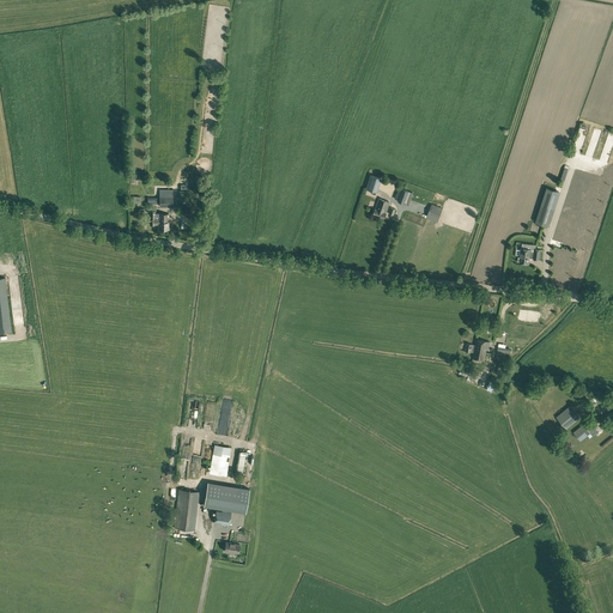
[(580,242),(598,176),(571,168),(560,206),(564,207),(564,208),(569,210),(566,218),(571,219),(569,225),(575,228),(572,235),(575,236),(574,241),(580,242)]
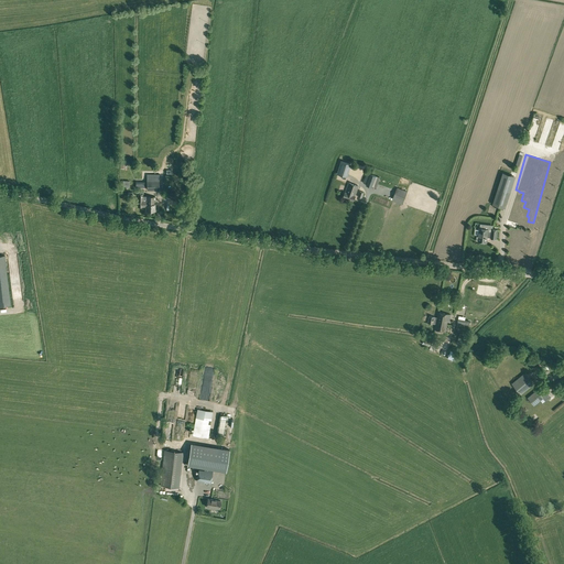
[(340,161),(336,174),(346,176),(350,164),(340,161)]
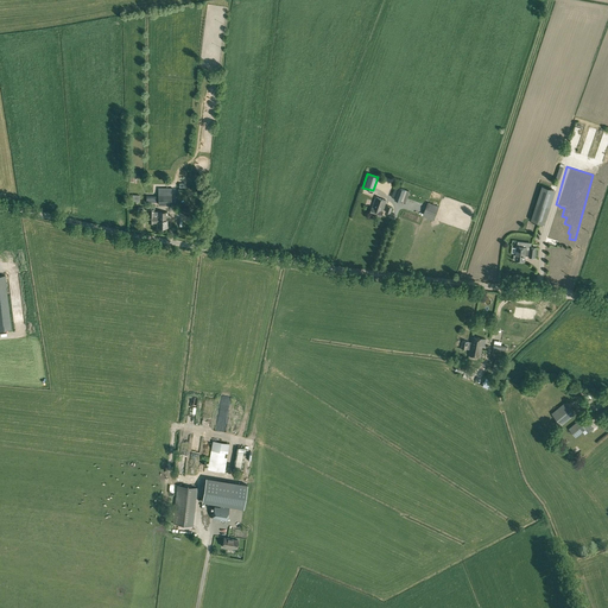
[(531,220),(543,225),(555,190),(543,187),(531,220)]
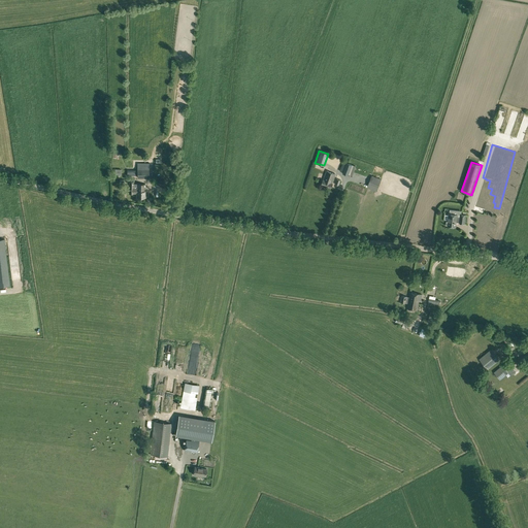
[(137,163),(137,177),(149,178),(150,163),(137,163)]
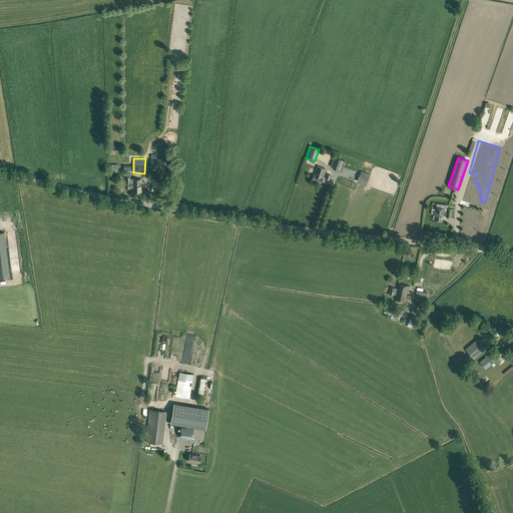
[(339,169),(342,160),(337,158),(333,168),(339,169)]
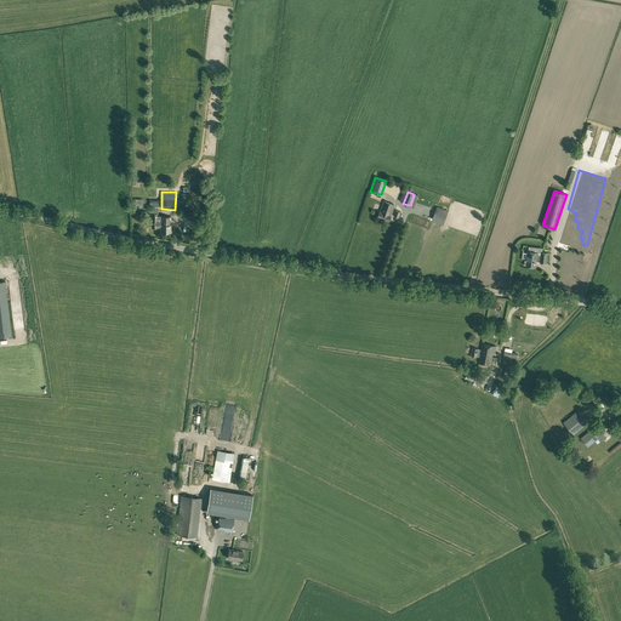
[(394,205),(385,201),(379,217),(389,221),(394,205)]
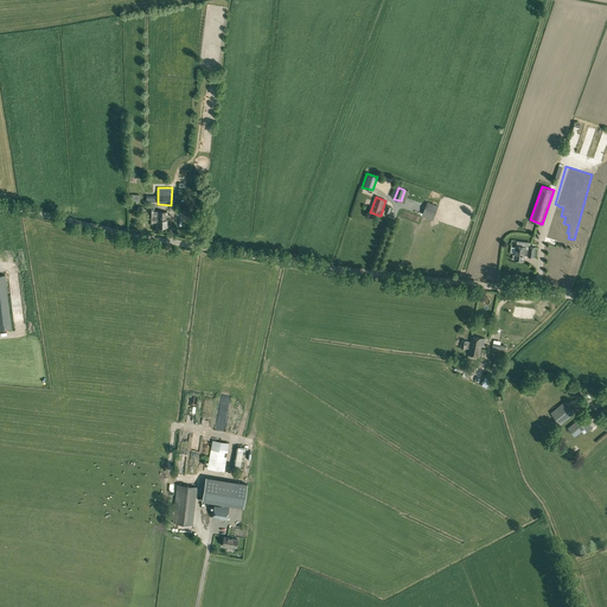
[(433,221),(439,206),(427,202),(422,216),(433,221)]
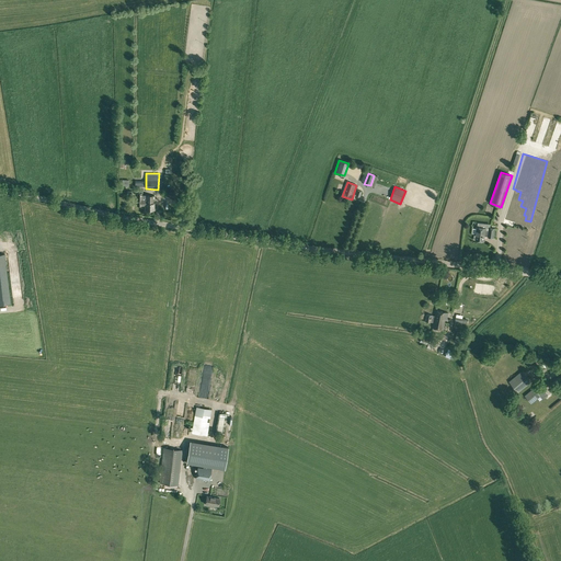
[(137,193),(137,206),(145,206),(145,209),(155,209),(155,196),(142,195),(142,193),(137,193)]
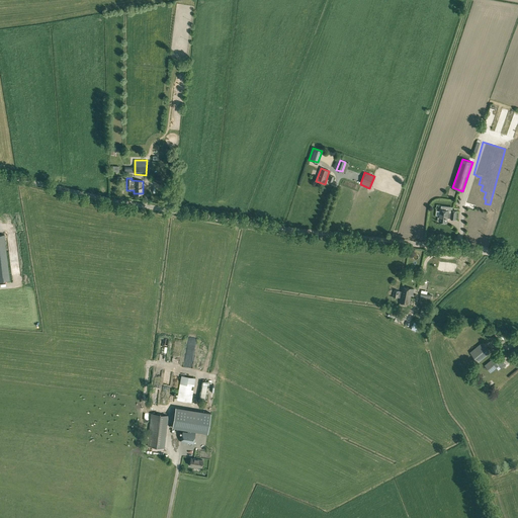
[(440,209),(439,222),(447,223),(447,218),(451,218),(451,219),(455,220),(456,210),(452,210),(451,212),(448,212),(448,210),(440,209)]
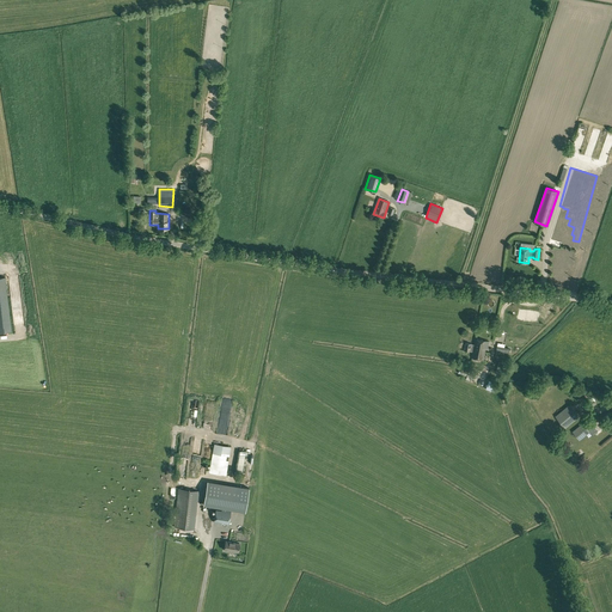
[(0,332),(11,331),(5,277),(0,277),(0,332)]
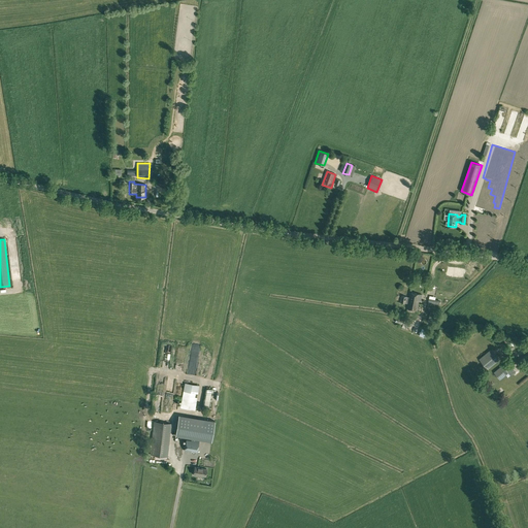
[(410,292),(409,297),(408,303),(407,308),(418,310),(419,300),(421,300),(422,294),(410,292)]
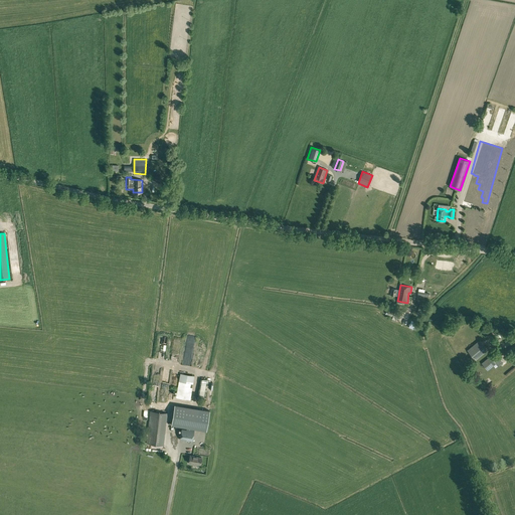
[(385,314),(388,315),(388,317),(392,318),(392,319),(397,321),(400,313),(387,309),(385,314)]
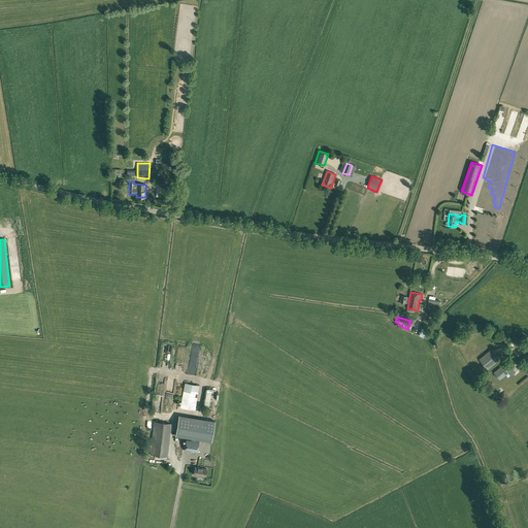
[(427,338),(427,336),(429,331),(423,328),(420,335),(427,338)]
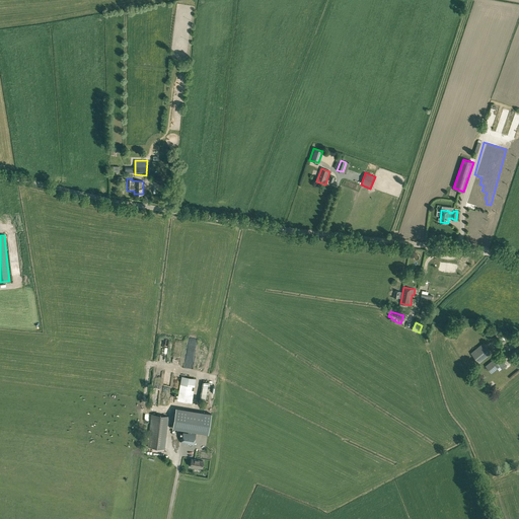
[(497,343),(501,347),(505,342),(506,341),(502,337),(497,343)]
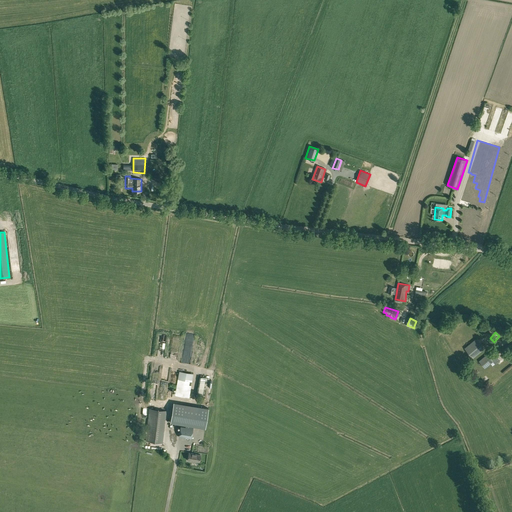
[(476,340),(465,349),(472,357),(483,348),(476,340)]
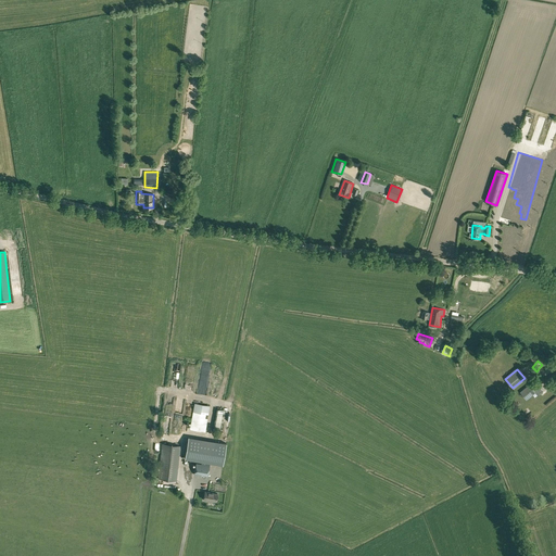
[(530,384),(527,388),(520,392),(523,396),(529,391),(532,394),(535,391),(534,391),(536,389),(541,394),(547,388),(541,380),(532,388),(530,384)]
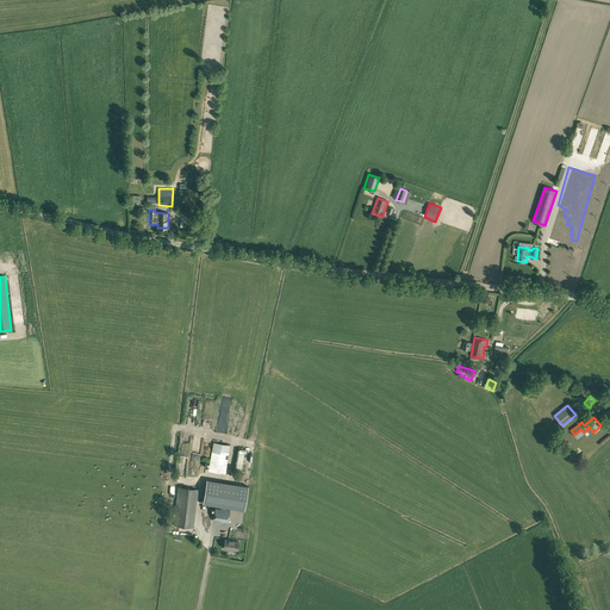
[(225,474),(229,449),(230,444),(213,442),(213,447),(209,471),(225,474)]
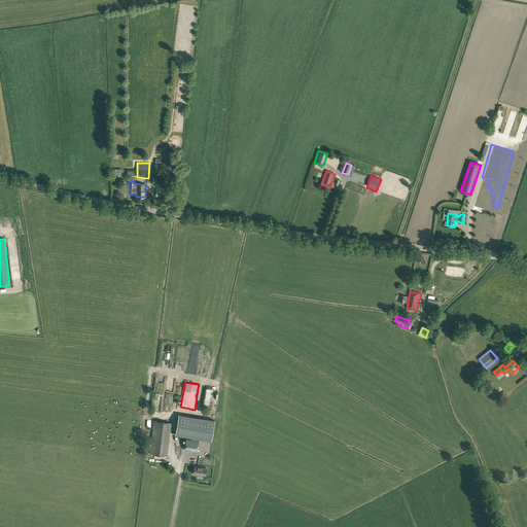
[(174,432),(183,434),(186,414),(177,413),(174,432)]
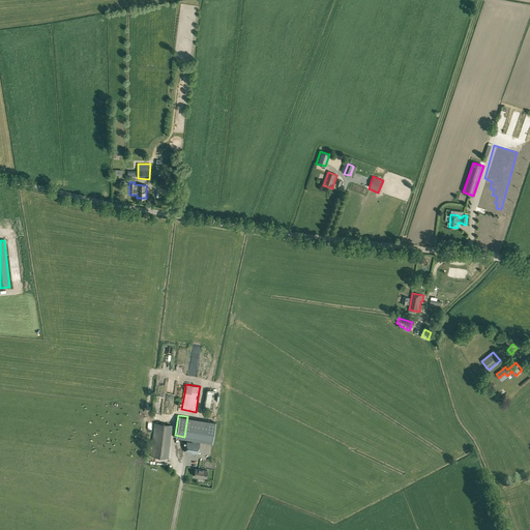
[(203,437),(206,419),(193,417),(189,435),(203,437)]
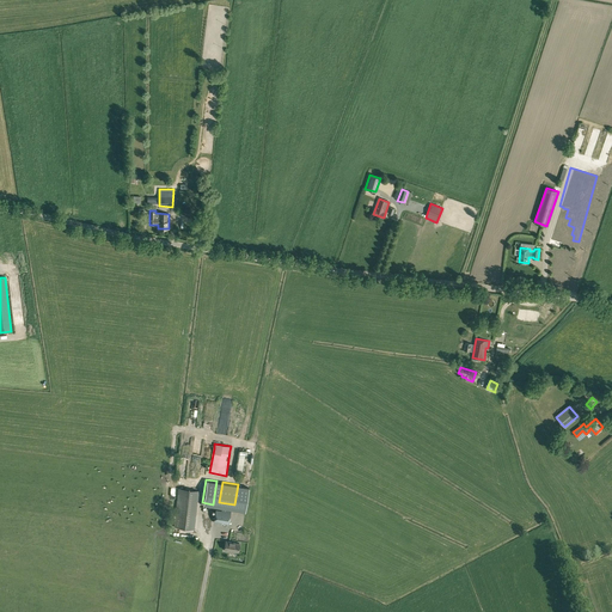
[(239,487),(236,510),(245,512),(249,488),(239,487)]
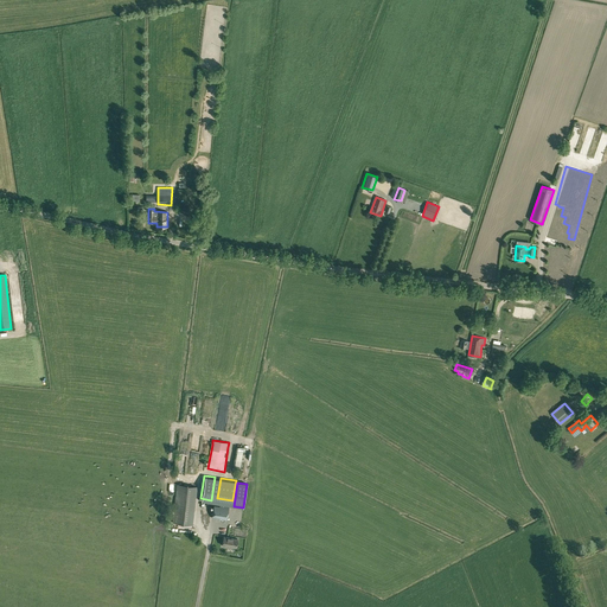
[(178,485),(174,511),(173,524),(192,525),(193,512),(197,486),(178,485)]
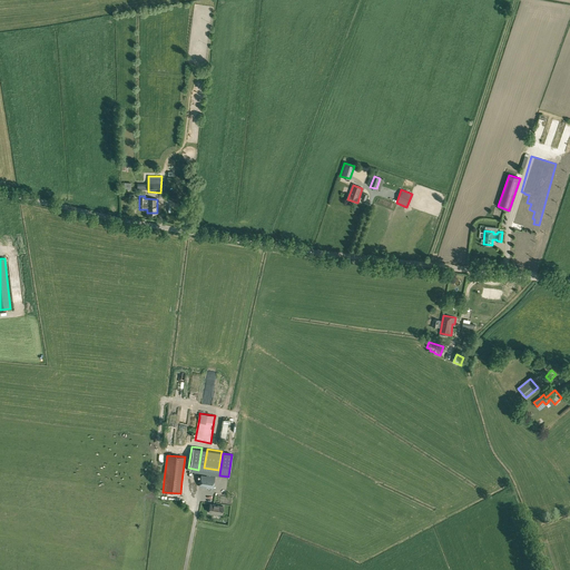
[(200,474),(199,487),(213,489),(215,477),(210,475),(209,477),(200,474)]
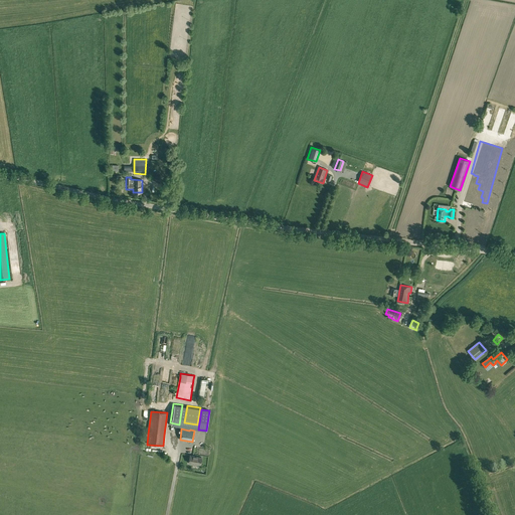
[(188,463),(192,464),(192,466),(195,466),(195,464),(200,465),(201,457),(190,455),(188,463)]
